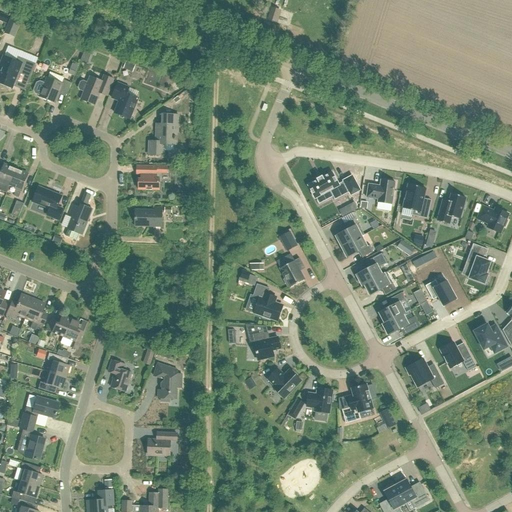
[(0,20),(6,23),(9,17),(1,14),(0,17),(0,20)]
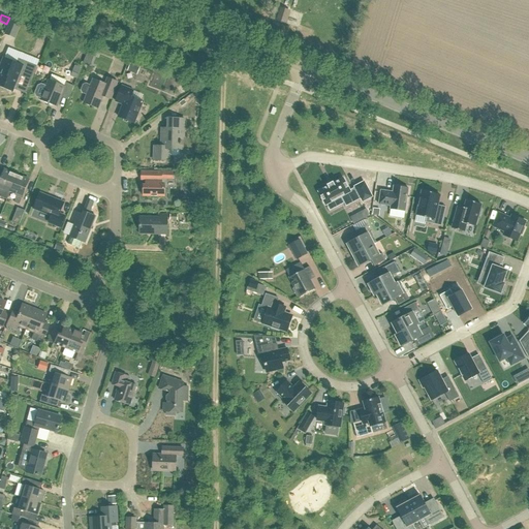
[(5,34),(13,37),(20,22),(11,19),(5,34)]
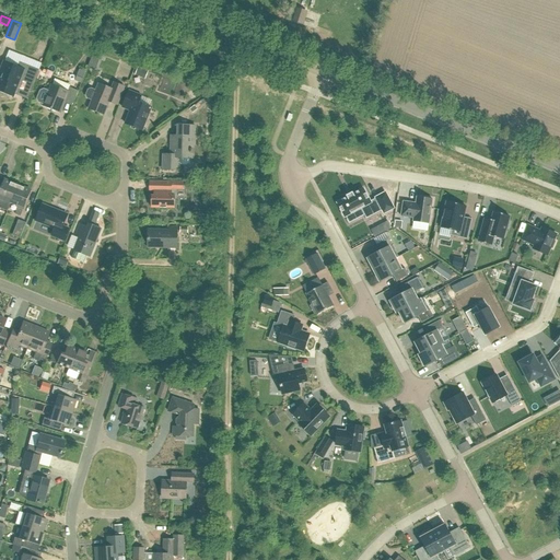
[(0,72),(2,73),(0,79),(0,91),(14,96),(21,80),(34,85),(39,70),(20,62),(19,68),(4,62),(0,72)]
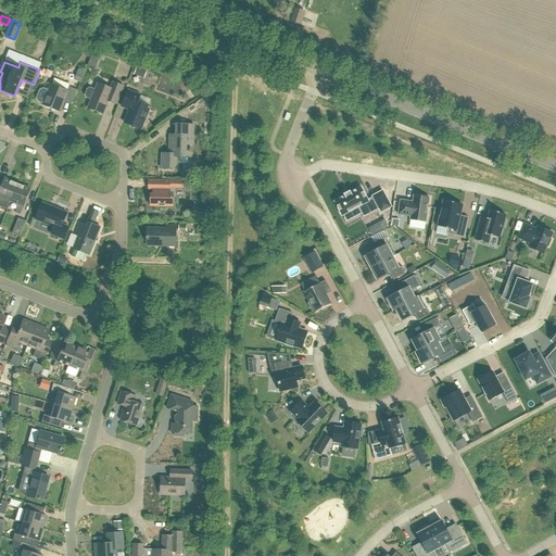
[(136,67),(133,76),(143,80),(147,72),(136,67)]
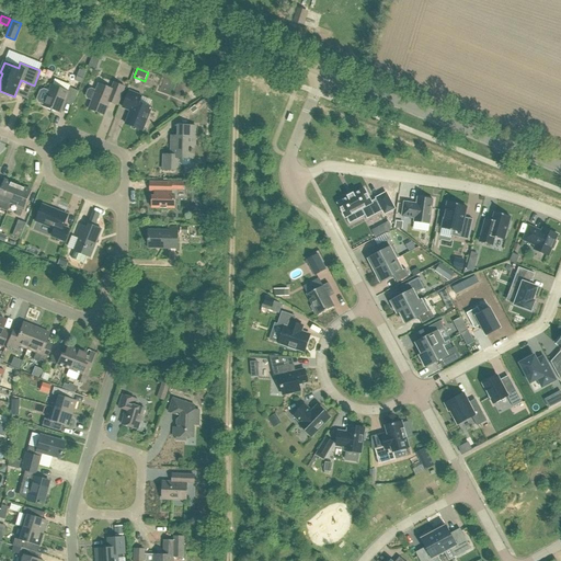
[(76,80),(82,83),(84,78),(86,73),(80,70),(78,76),(76,80)]
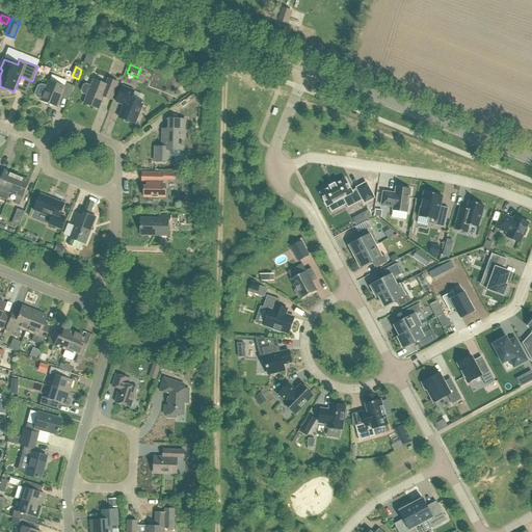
[(82,91),(83,94),(87,96),(84,104),(99,110),(104,98),(112,101),(118,83),(108,79),(106,85),(94,80),(91,86),(87,85),(84,86),(82,91)]
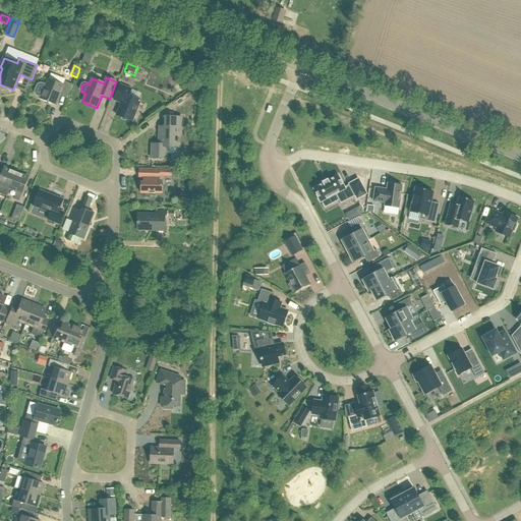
[(61,94),(68,97),(73,85),(65,82),(63,85),(49,80),(46,87),(43,85),(41,87),(38,93),(39,95),(42,97),(41,99),(56,106),(61,94)]
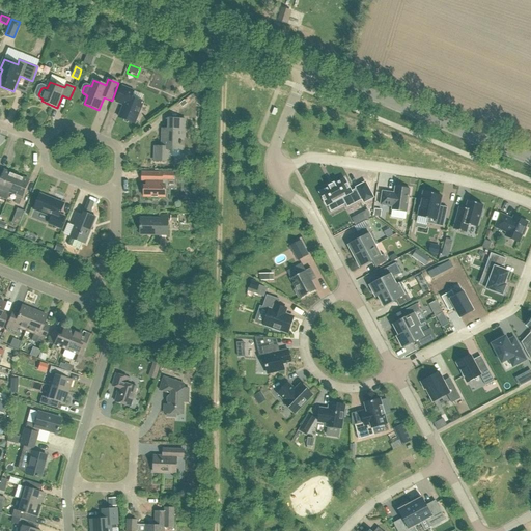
[(123,105),(119,117),(135,124),(144,103),(132,98),(134,91),(122,87),(116,102),(123,105)]
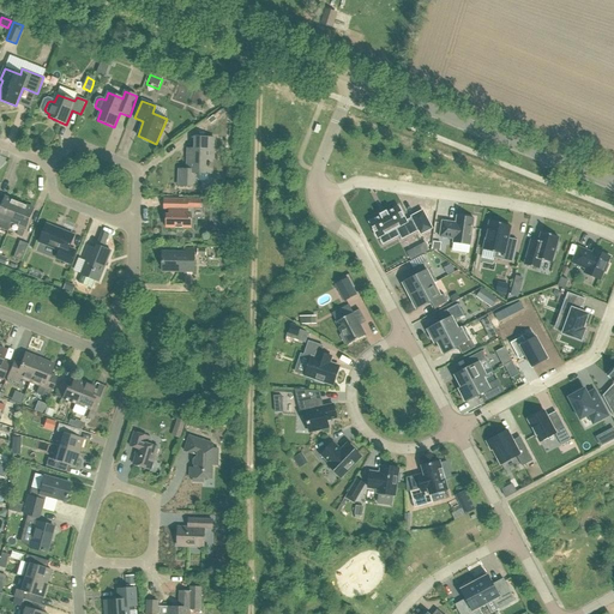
[(208,103),(214,112),(217,108),(222,104),(220,102),(216,104),(212,101),(208,103)]
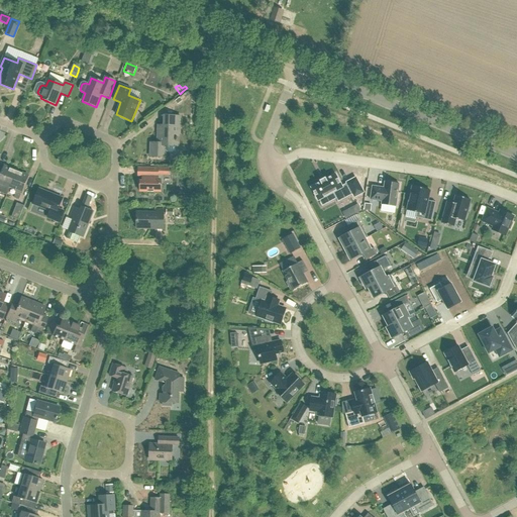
[(176,100),(179,104),(183,101),(183,100),(189,95),(187,92),(176,100)]
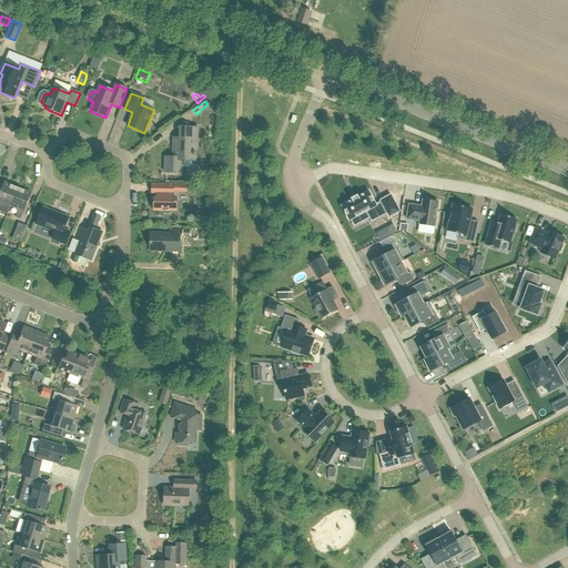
[(174,139),(174,158),(166,158),(165,173),(182,173),(182,161),(195,161),(196,149),(198,149),(199,129),(182,129),(181,139),(174,139)]
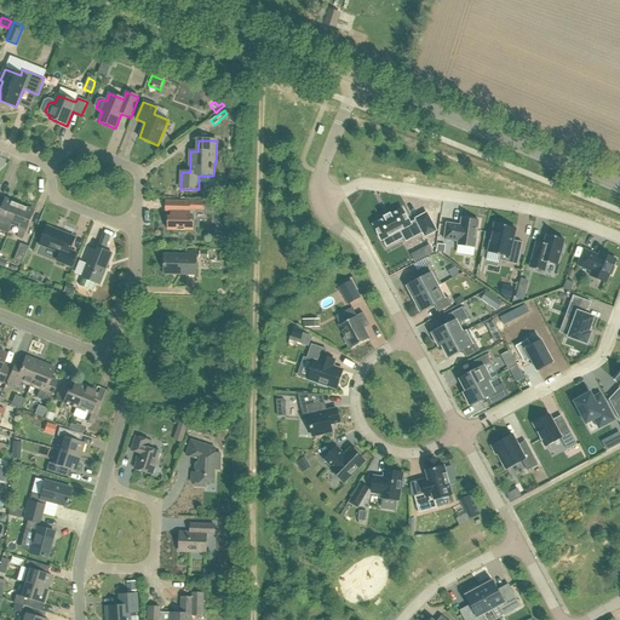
[(12,227),(19,206),(5,200),(0,213),(0,230),(9,234),(12,227)]
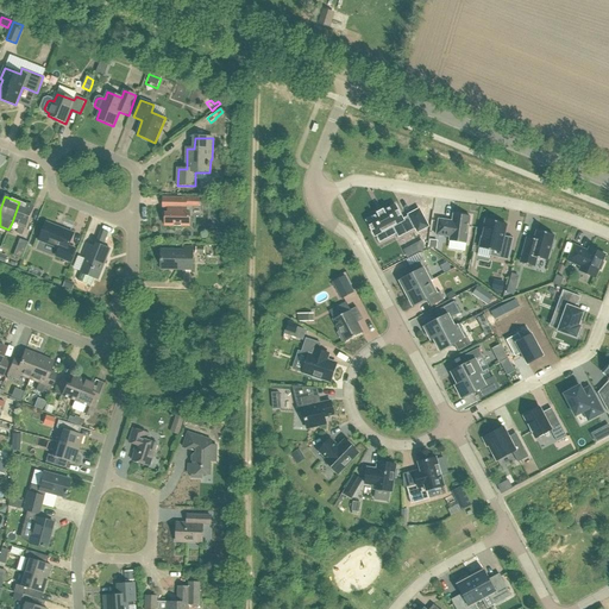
[(163,208),(168,208),(168,214),(165,214),(165,227),(190,227),(192,214),(188,214),(188,206),(200,207),(200,200),(163,199),(163,208)]
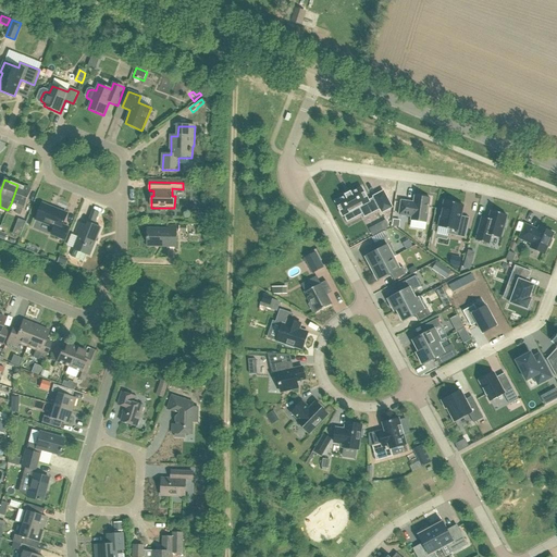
[(15,213),(21,215),(31,190),(17,185),(11,203),(19,207),(15,213)]
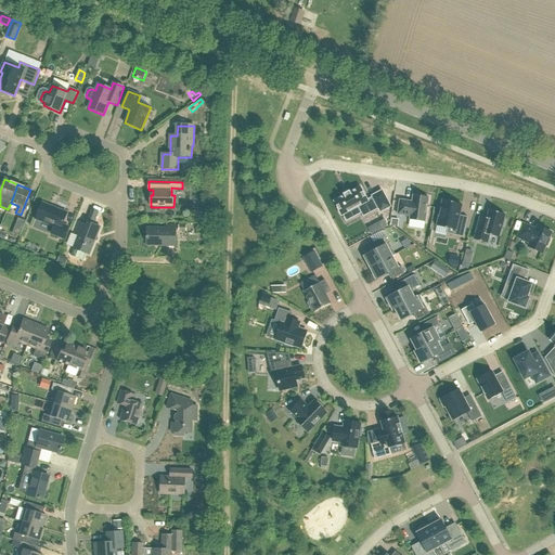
[(344,196),(334,202),(341,215),(358,207),(363,217),(378,208),(381,213),(390,207),(382,191),(372,196),(373,197),(366,201),(360,188),(350,193),(349,191),(344,194),(344,196)]
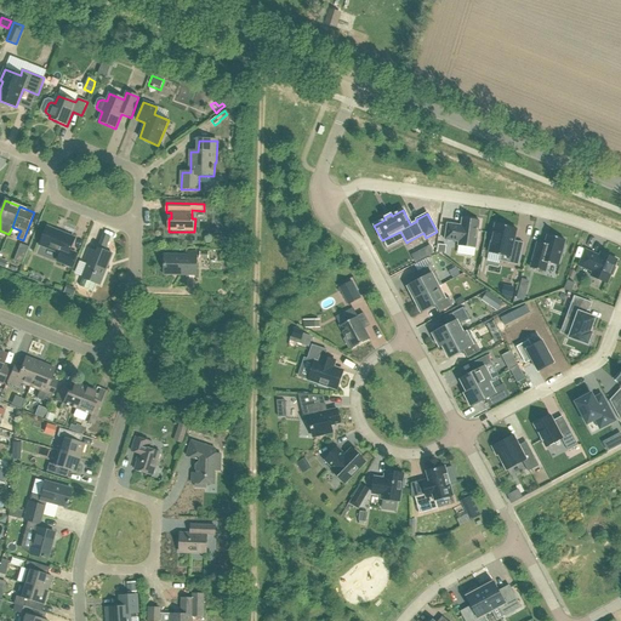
[(461,226),(448,224),(445,240),(459,243),(459,246),(476,249),(479,222),(462,218),(461,226)]
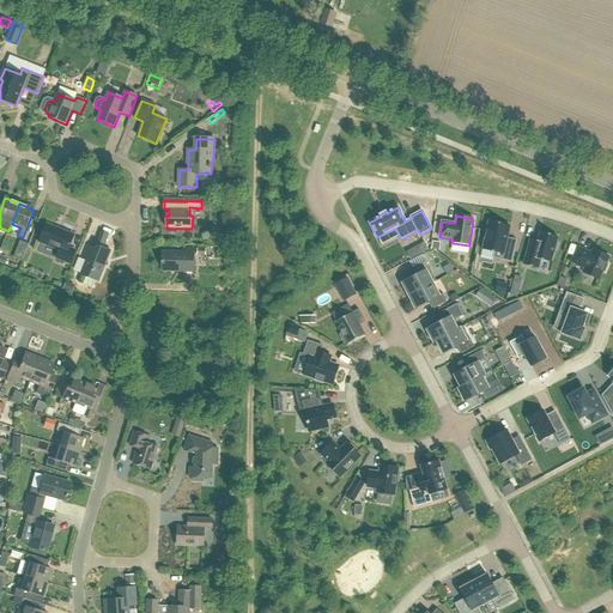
[(489,222),(483,250),(495,253),(493,258),(511,262),(515,246),(507,243),(510,226),(489,222)]
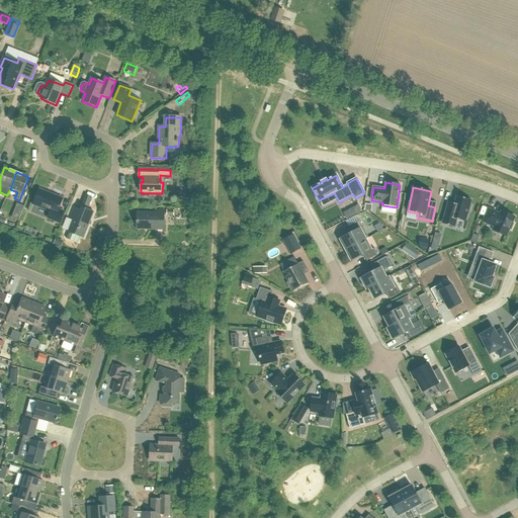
[(49,219),(60,223),(64,212),(59,209),(64,199),(39,190),(33,204),(51,211),(49,219)]
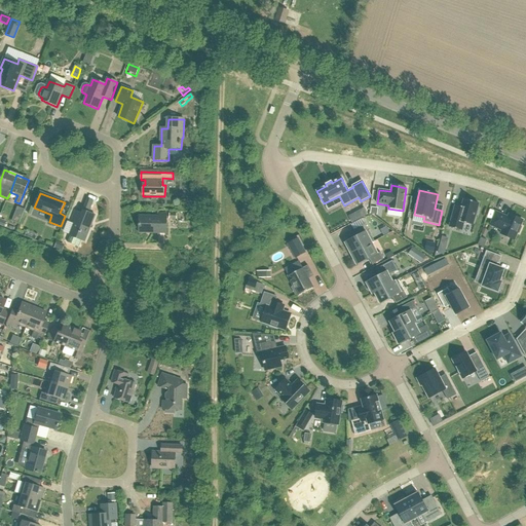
[(83,208),(90,211),(94,200),(87,198),(83,208)]
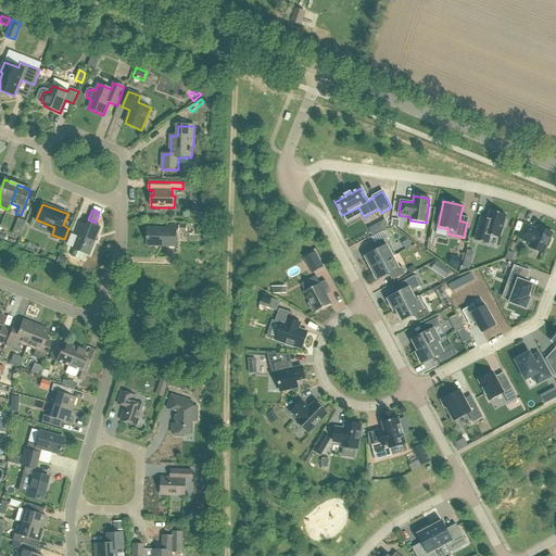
[(488,243),(490,236),(500,238),(502,228),(504,228),(506,220),(504,220),(506,215),(491,211),(488,218),(485,230),(478,228),(475,240),(488,243)]
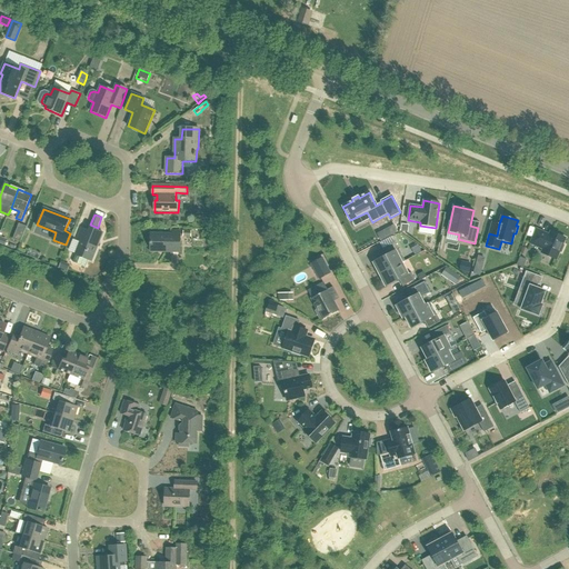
[(12,239),(20,242),(27,227),(19,223),(12,239)]
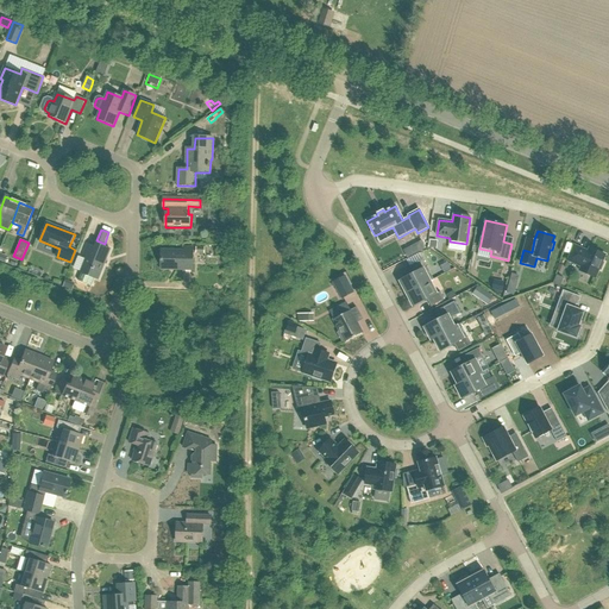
[(422,240),(413,245),(418,253),(426,249),(422,240)]
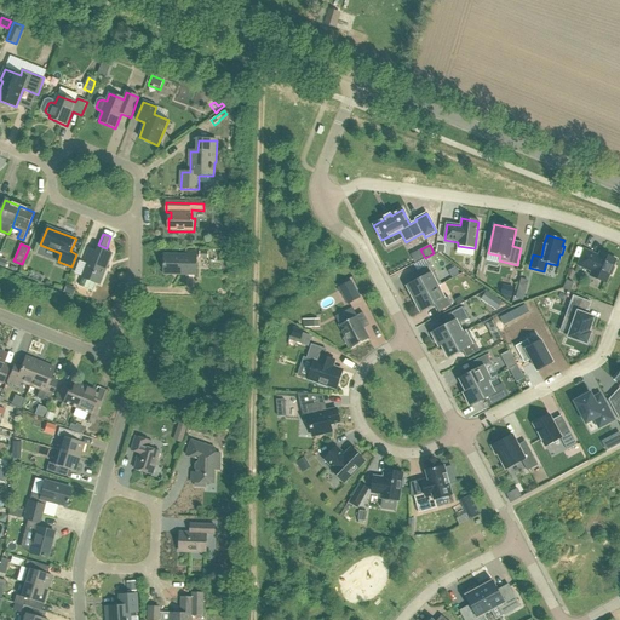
[(80,286),(93,292),(97,283),(101,286),(113,254),(98,248),(97,252),(89,248),(84,262),(89,264),(82,277),(84,279),(80,286)]
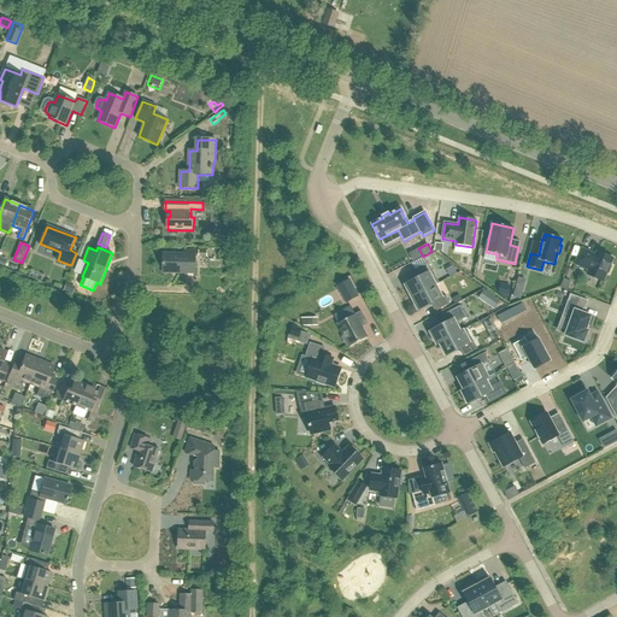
[(613,258),(598,252),(595,257),(592,256),(593,254),(582,250),(575,264),(589,270),(587,275),(603,282),(606,274),(609,275),(612,266),(610,265),(613,258)]
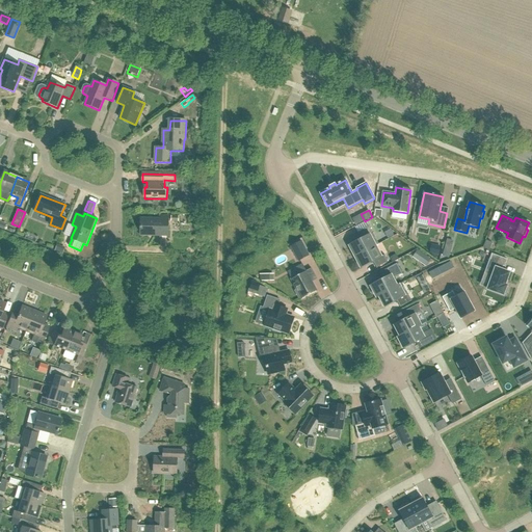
[(162,219),(141,218),(141,235),(168,236),(169,216),(161,216),(162,219)]
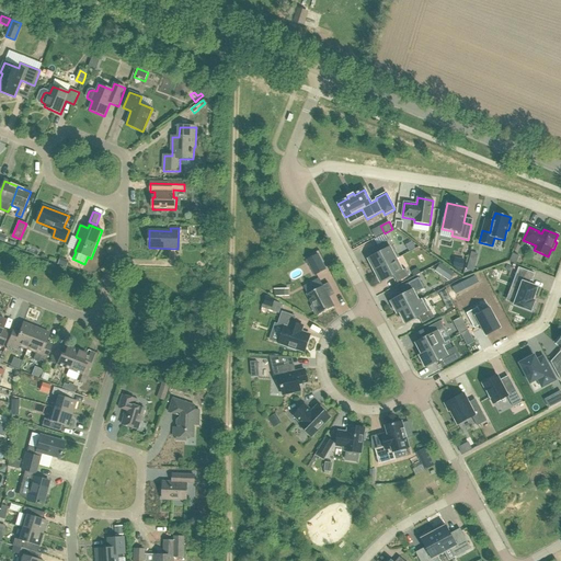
[(368,259),(375,271),(396,259),(390,248),(393,245),(389,239),(377,245),(381,252),(368,259)]
